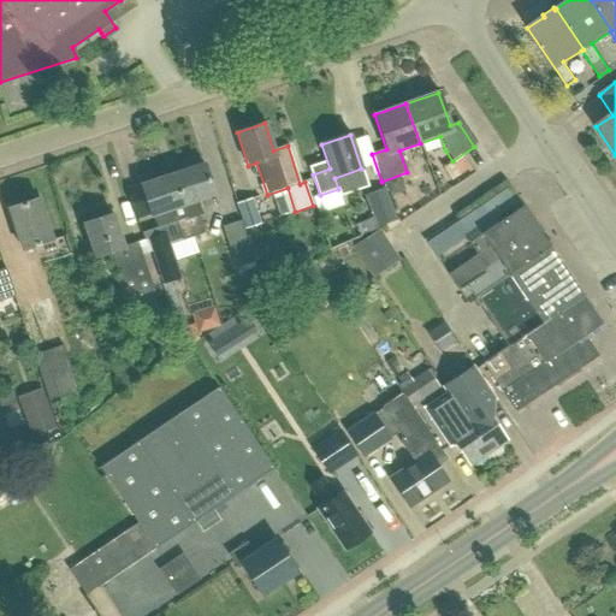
[(171,175),(182,206),(193,237),(206,232),(200,215),(203,213),(199,200),(213,196),(203,164),(171,175)]
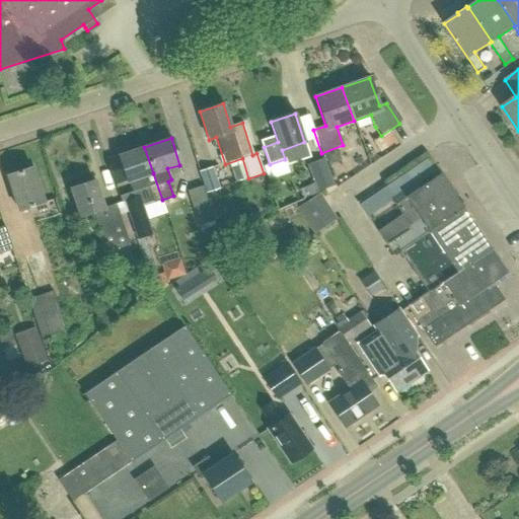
[(154,202),(162,200),(153,173),(144,147),(119,155),(127,182),(129,181),(134,192),(135,191),(136,197),(125,200),(138,239),(153,234),(143,203),(153,200),(154,202)]
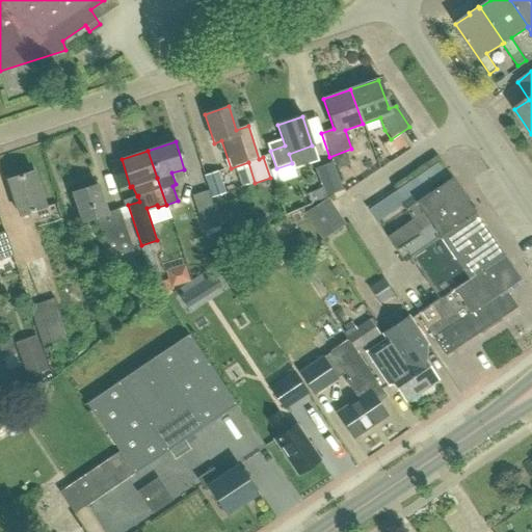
[(329,191),(342,186),(333,162),(319,167),(329,191)]
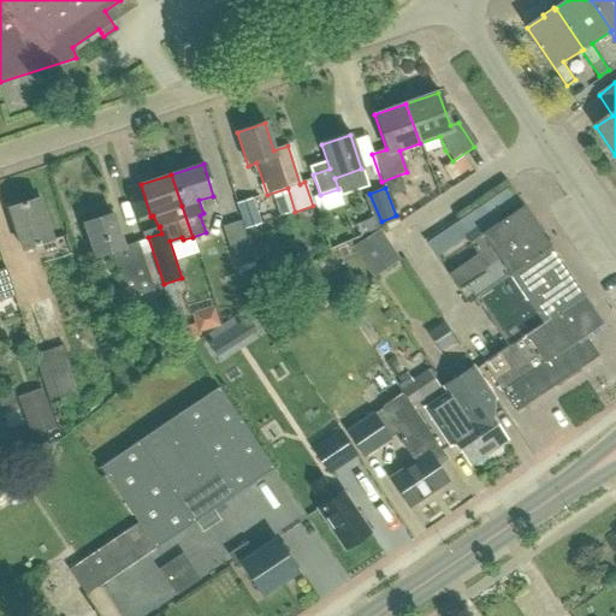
[(23,250),(52,241),(37,199),(9,208),(23,250)]
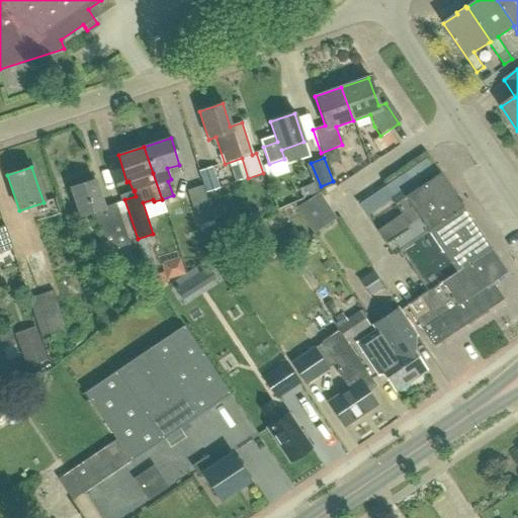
[(205,192),(218,188),(211,167),(198,171),(205,192)]
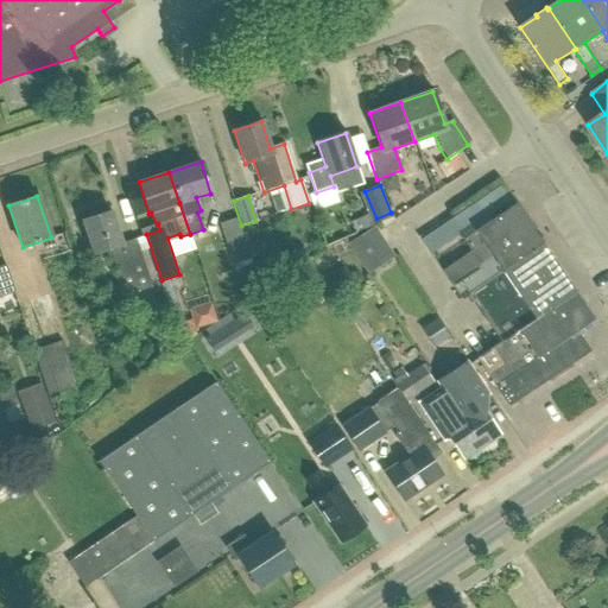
[(451,284),(462,299),(469,295),(468,293),(501,271),(542,244),(515,204),(463,239),(480,265),(451,284)]
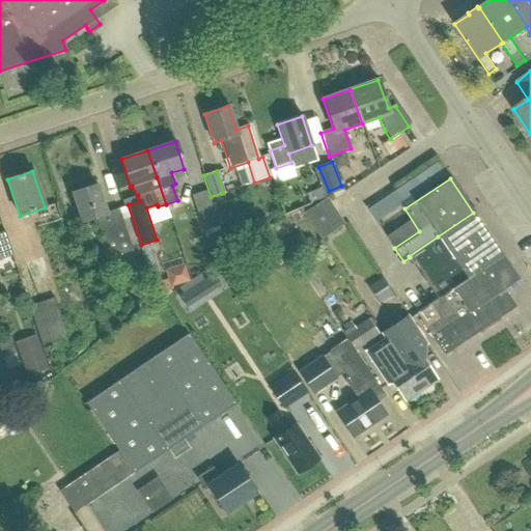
[(112,234),(126,230),(118,208),(106,213),(96,185),(73,193),(82,222),(95,218),(102,238),(112,234)]
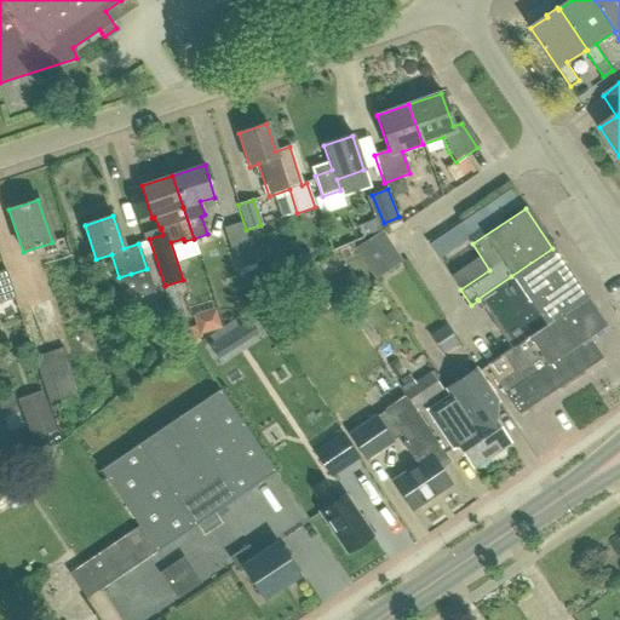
[(251,248),(242,222),(225,228),(239,270),(257,264),(252,248),(251,248)]
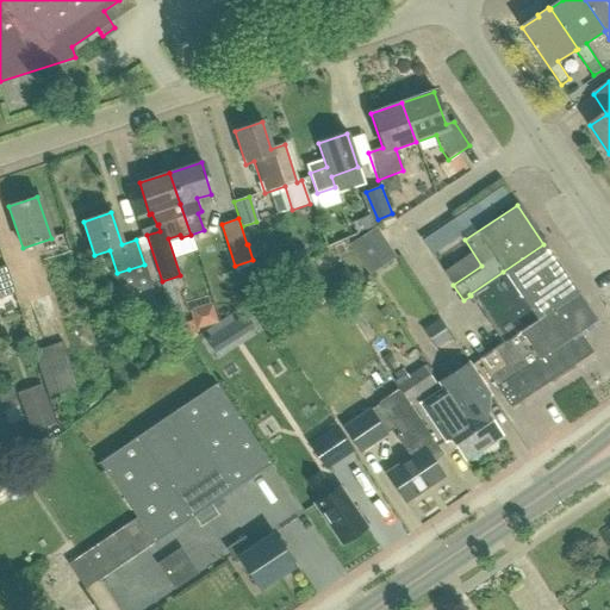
[(349,246),(368,275),(396,257),(377,228),(349,246)]
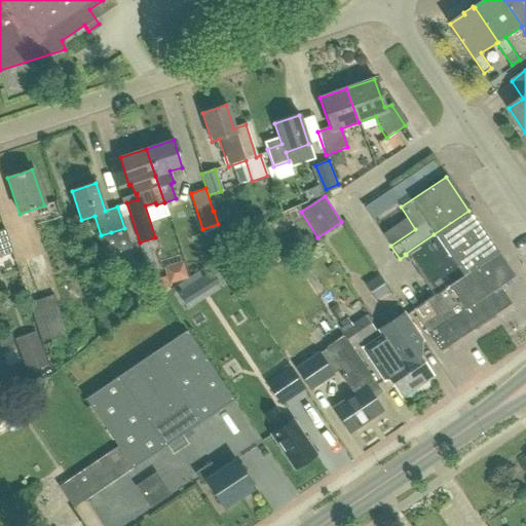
[(405,254),(406,255),(419,275),(433,296),(434,297),(455,283),(494,256),(491,251),(494,249),(468,211),(434,234),(405,254)]
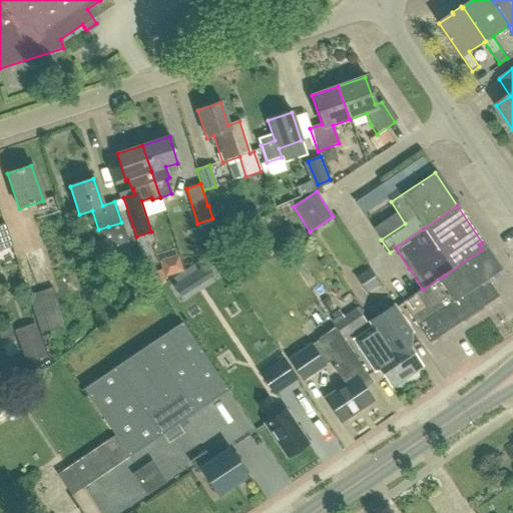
[(121,222),(108,226),(109,229),(96,233),(102,250),(127,241),(121,222)]
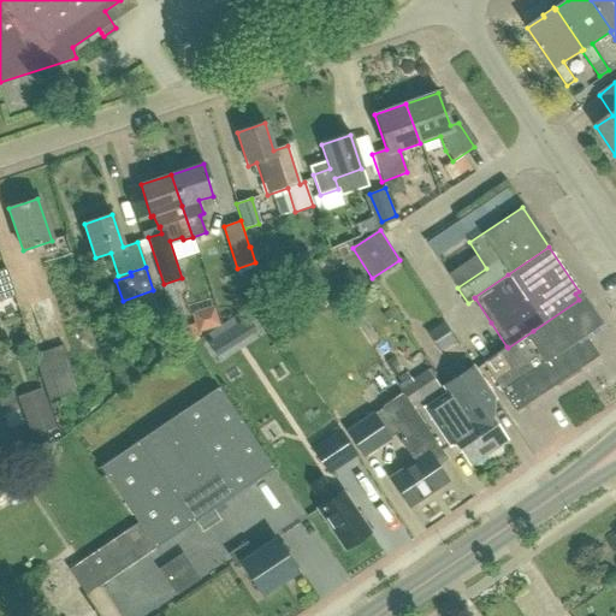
[(0,300),(13,296),(5,270),(0,271),(0,300)]
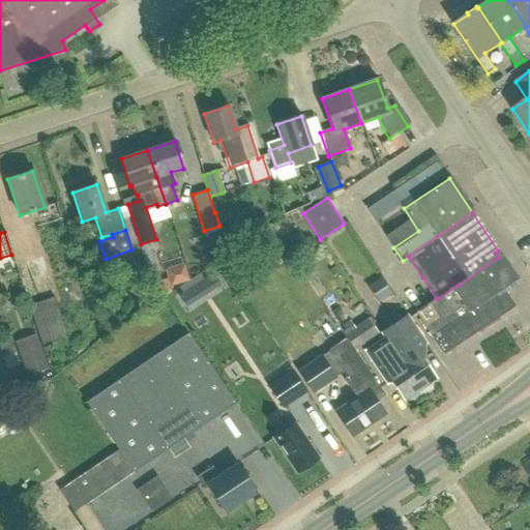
[(502,289),(503,289),(518,278),(504,260),(501,262),(498,258),(459,285),(474,307),(502,289)]
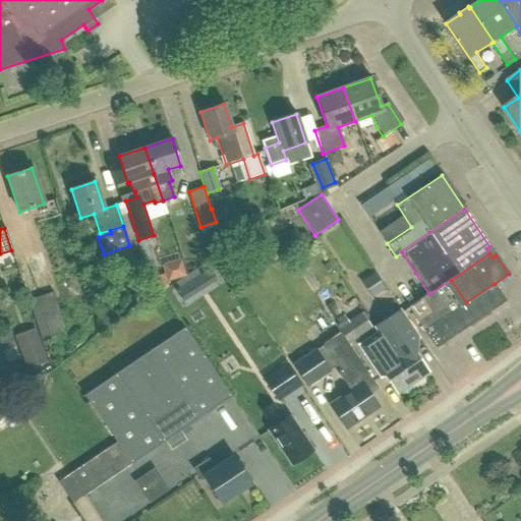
[(164,265),(169,280),(185,274),(181,259),(164,265)]
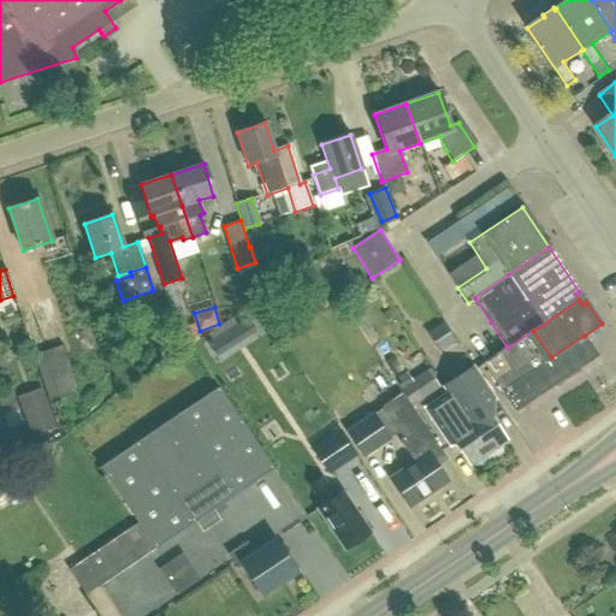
[(440,350),(456,341),(440,315),(425,325),(440,350)]
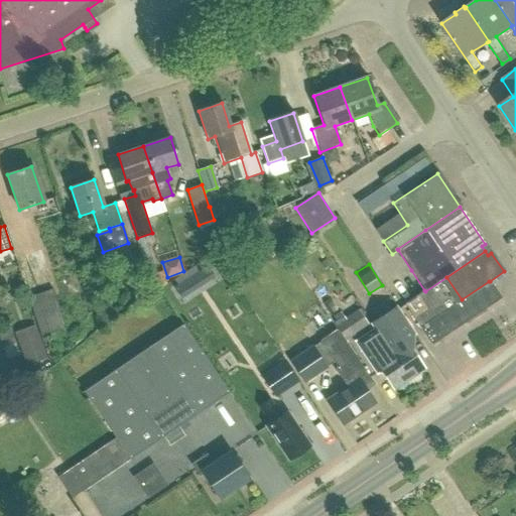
[(419,328),(462,299),(446,277),(425,291),(424,290),(404,304),(419,328)]
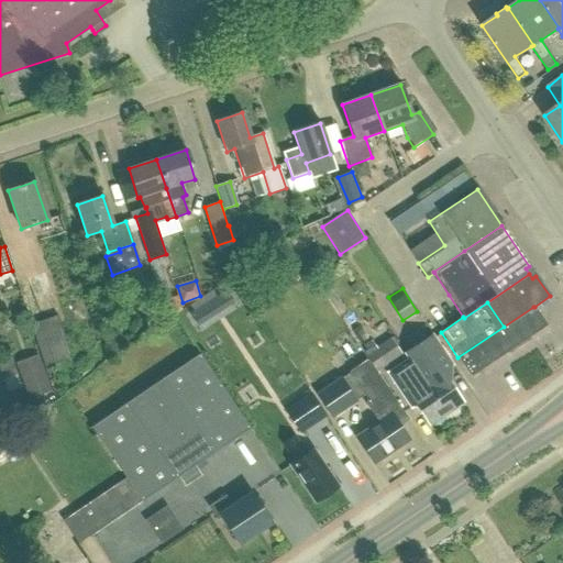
[(547,326),(534,307),(533,307),(504,327),(457,357),(471,377),(547,326)]
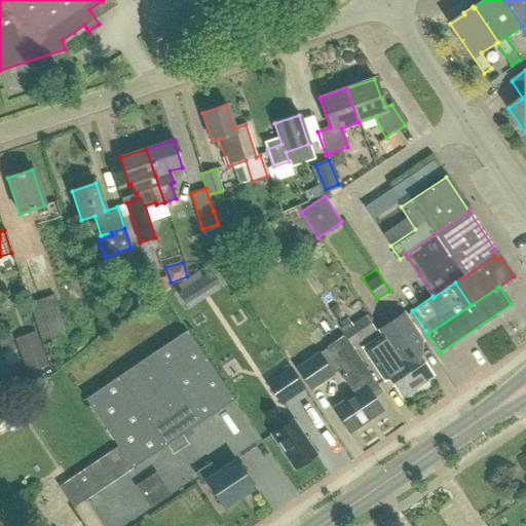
[(29,303),(41,343),(67,335),(53,295),(29,303)]
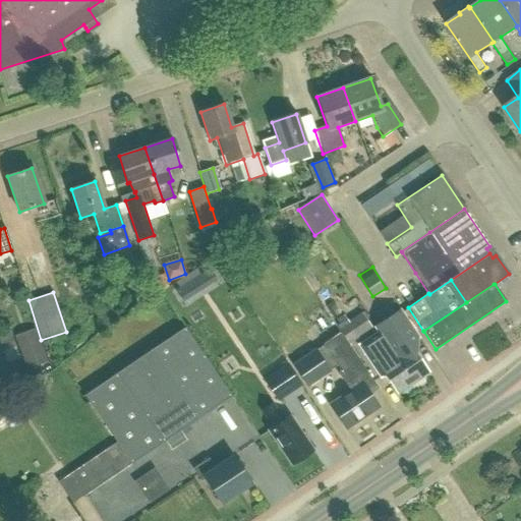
[(382,337),(412,384),(428,372),(409,344),(418,338),(400,310),(374,327),(382,337)]
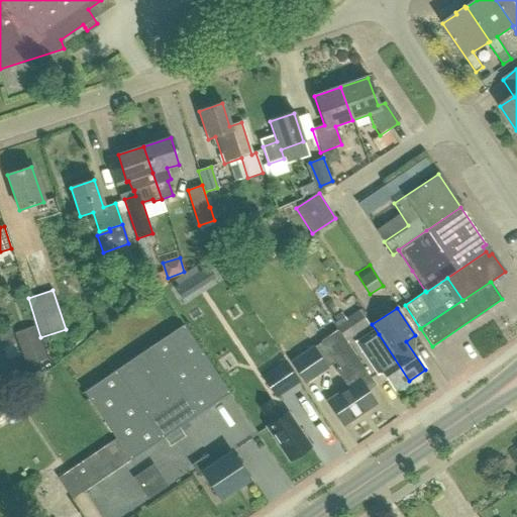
[(343,316),(332,323),(344,341),(355,334),(343,316)]
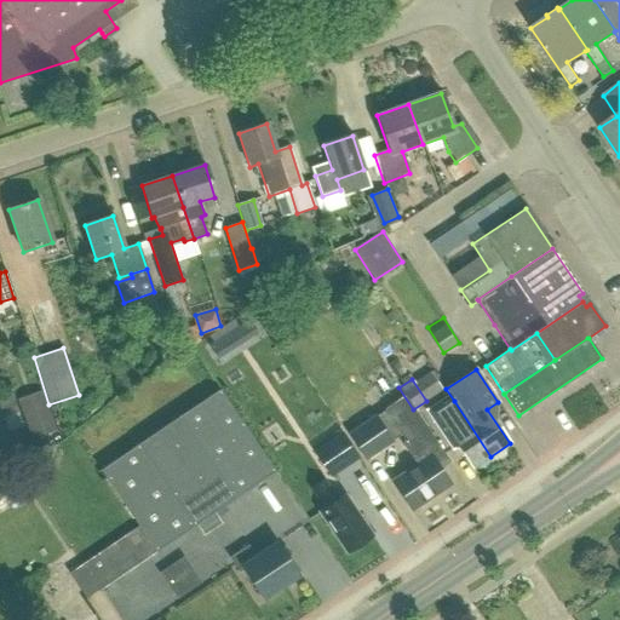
[(137,443),(194,526),(274,471),(218,389),(137,443)]
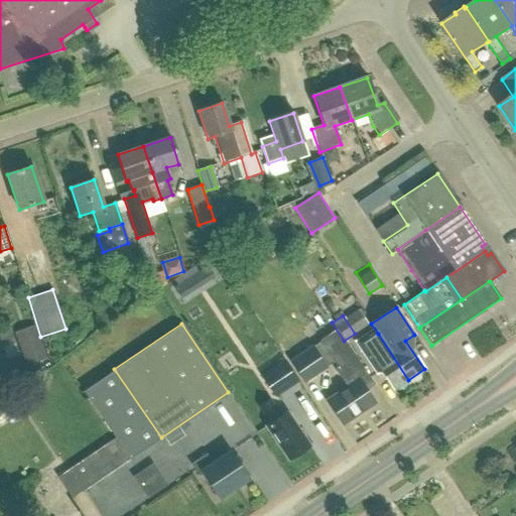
[(393,390),(408,380),(378,334),(363,344),(393,390)]
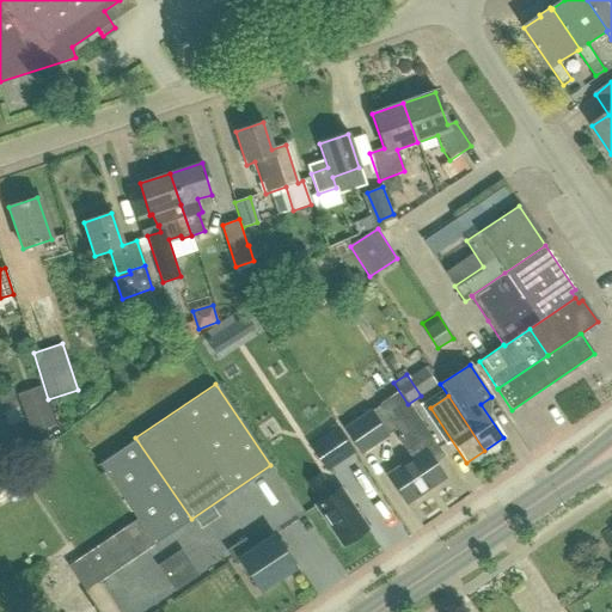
[(62,433),(57,426),(48,399),(25,408),(40,447),(50,442),(49,438),(62,433)]
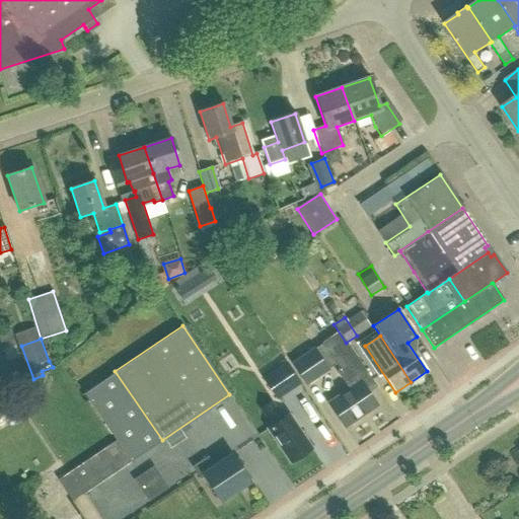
[(375,406),(367,393),(376,387),(348,346),(329,358),(337,368),(337,373),(349,390),(328,403),(345,427),(375,406)]
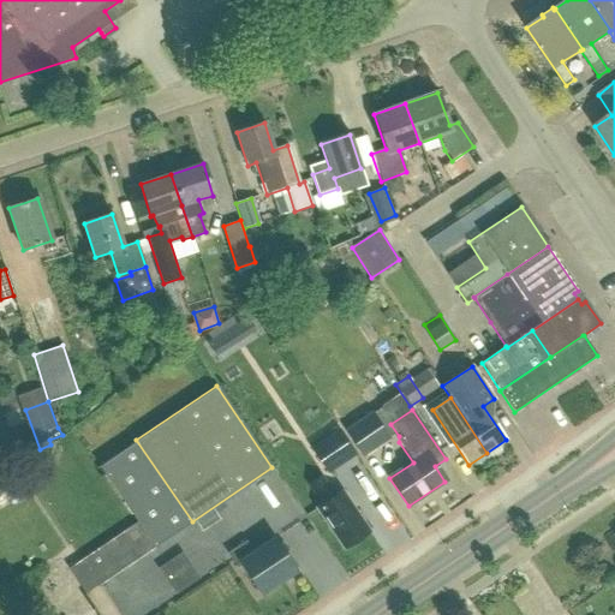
[(364,457),(392,439),(374,411),(346,430),(364,457)]
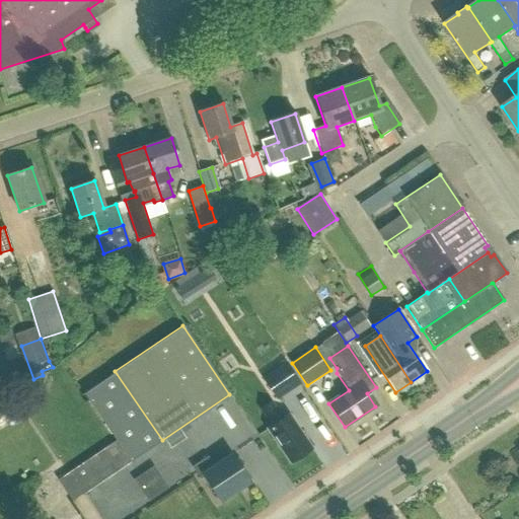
[(277,400),(302,383),(287,361),(263,378),(277,400)]
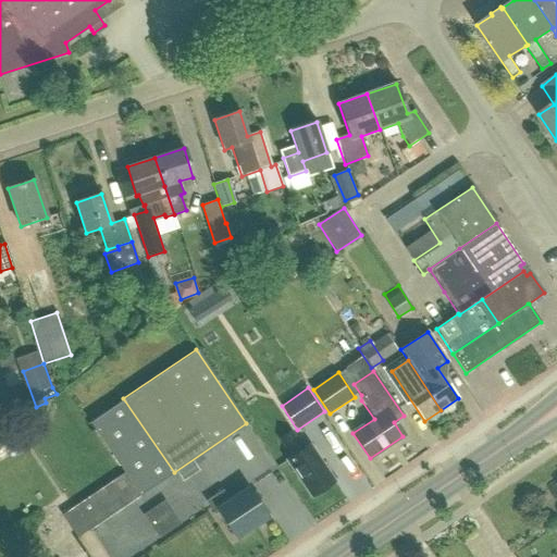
[(139,496),(174,472),(123,398),(89,421),(124,472),(139,496)]
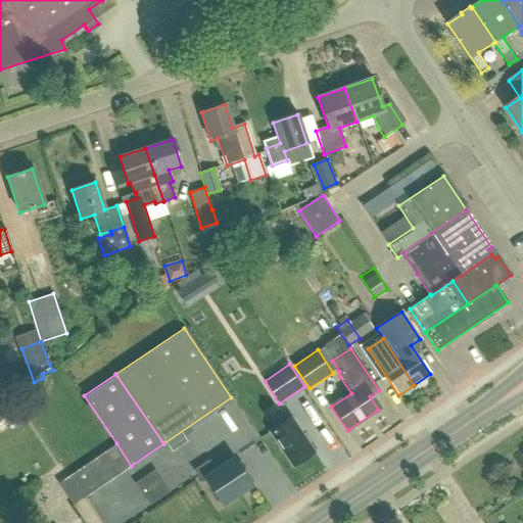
[(0,380),(0,398),(12,394),(6,379),(0,380)]
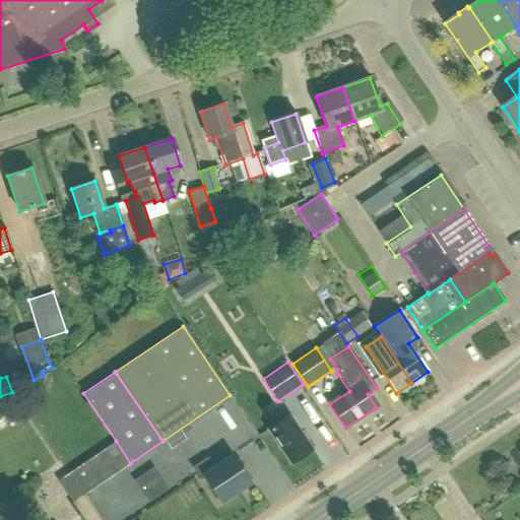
[(13,401),(3,407),(13,423),(23,415),(13,401)]
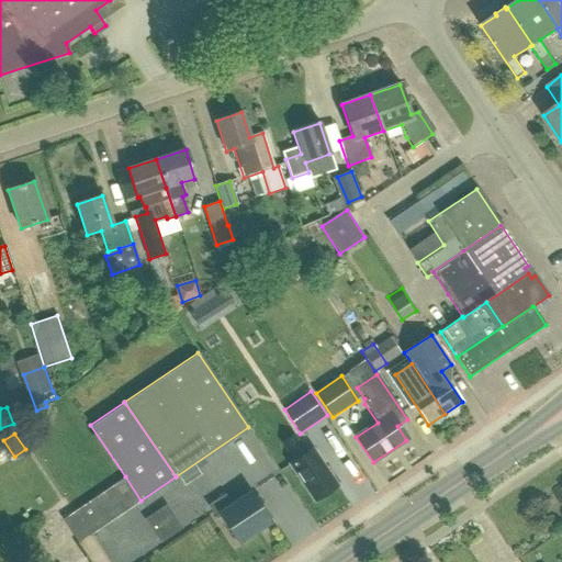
[(305,453),(293,435),(281,444),(293,461),(289,464),(314,502),(337,486),(312,449),(305,453)]
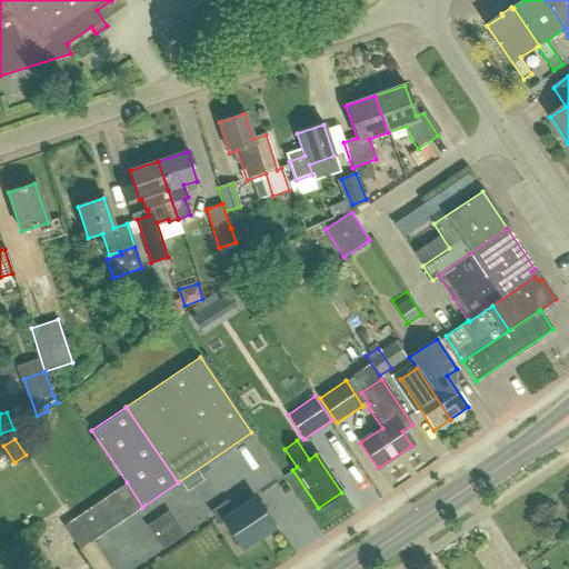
[(128,517),(111,492),(66,523),(62,526),(79,549),(128,517)]
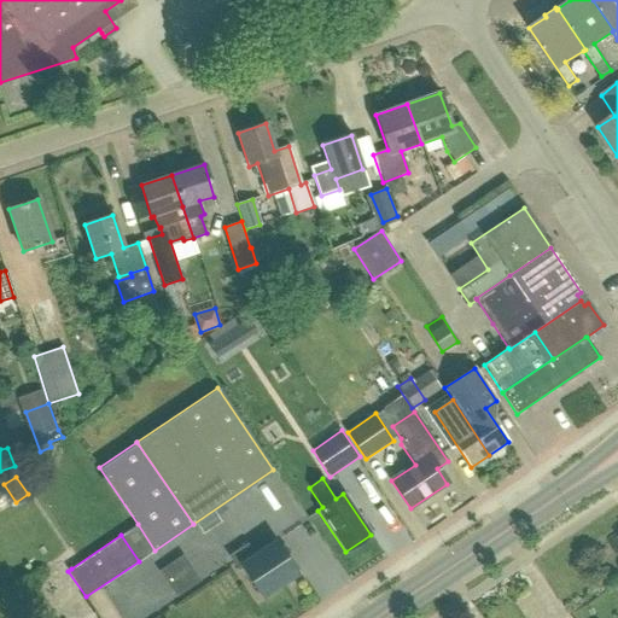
[(296,572),(275,542),(255,557),(246,544),(228,557),(238,571),(243,569),(261,596),(296,572)]
